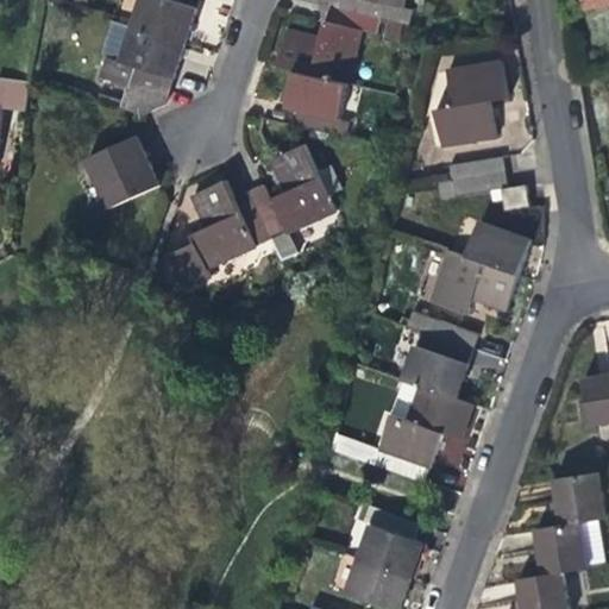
[(175,0),(139,0),(131,25),(188,43),(193,27),(200,8),(175,0)]
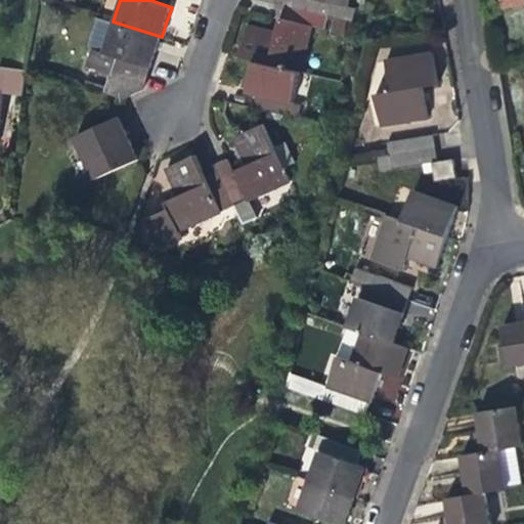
[(285,0),(285,4),(329,15),(352,20),(355,8),(349,6),(350,0),(285,0)]
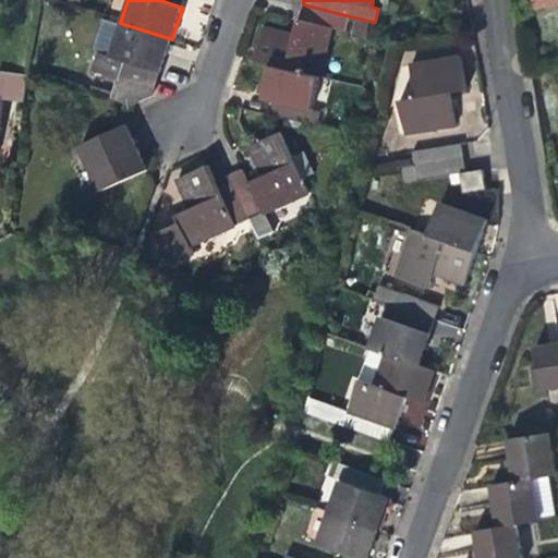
[(255,60),(269,63),(322,76),(334,27),(346,32),(350,16),(303,4),(299,22),(295,35),(264,26),(255,60)]
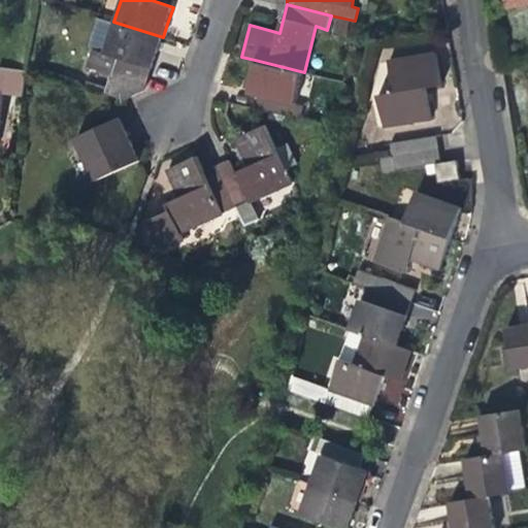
[(158,54),(163,37),(113,22),(99,17),(90,46),(96,48),(91,66),(114,74),(109,93),(125,98),(146,89),(158,54)]
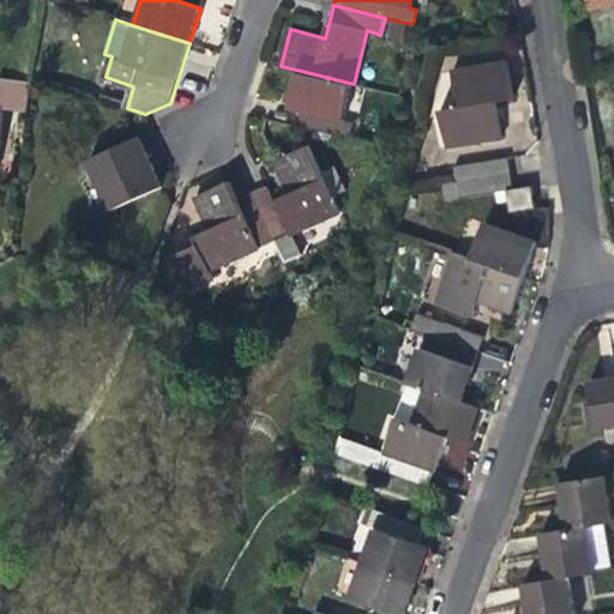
[(447,150),(504,140),(499,112),(498,101),(515,98),(509,61),(453,70),(458,107),(441,110),(447,150)]
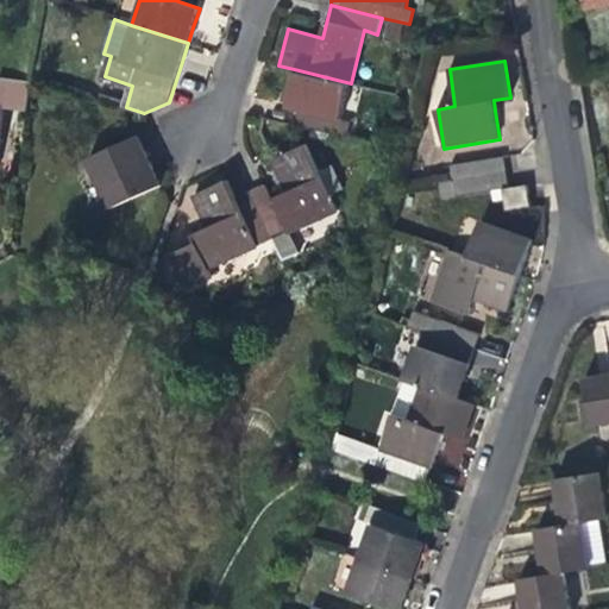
[(340,121),(351,83),(294,69),(289,89),(284,108),(340,121)]
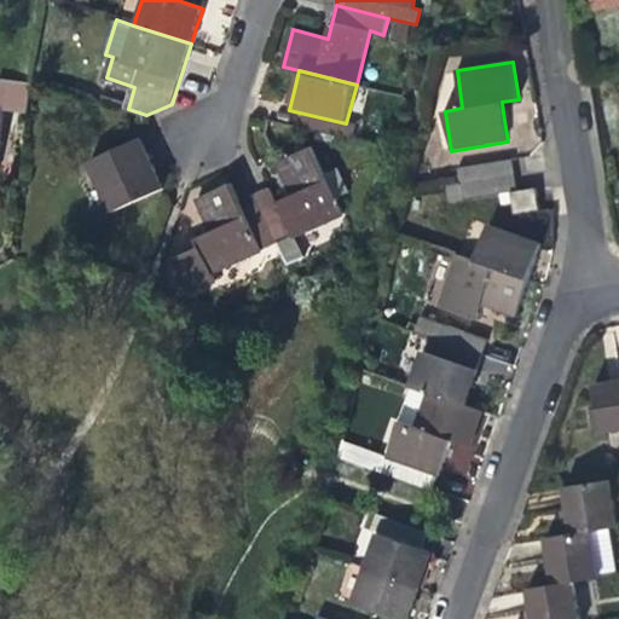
[(0,75),(0,106),(5,108),(5,109),(28,111),(29,108),(30,96),(33,80),(0,75)]
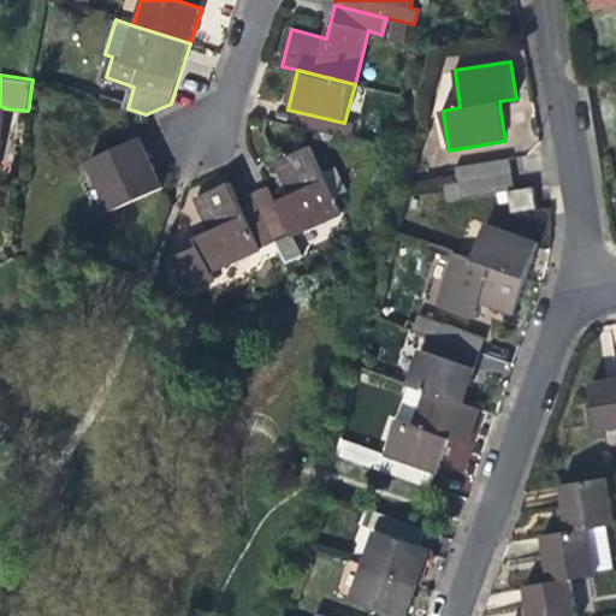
[(88,159),(110,211),(164,187),(152,160),(142,136),(88,159)]
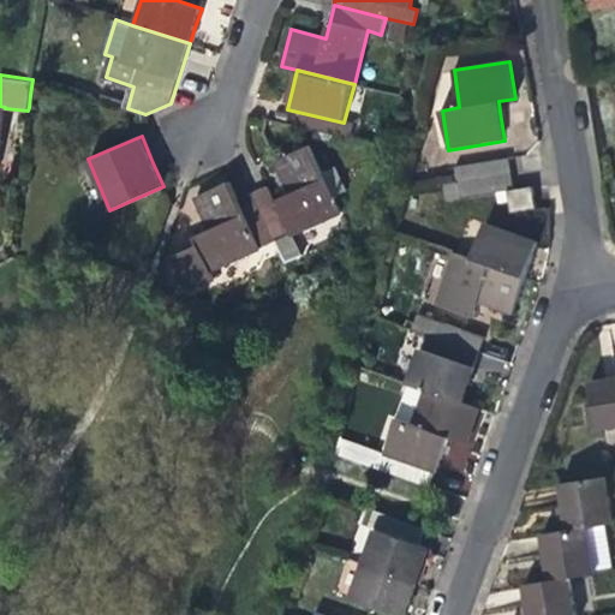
[(267,186),(251,193),(273,243),(288,236),(290,237),(340,215),(309,144),(274,160),(278,168),(288,192),(273,199),(267,186)]
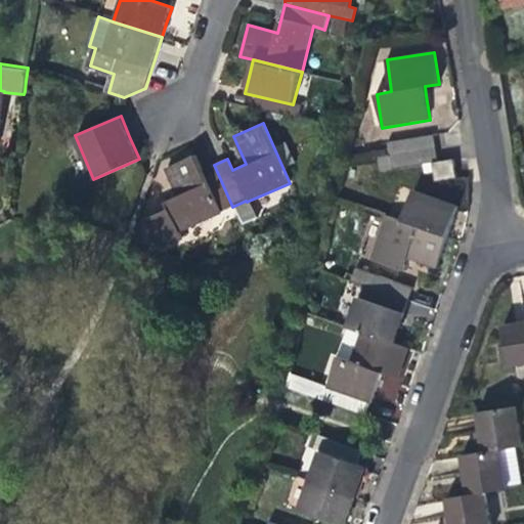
[(388,142),(391,155),(435,147),(433,135),(388,142)]
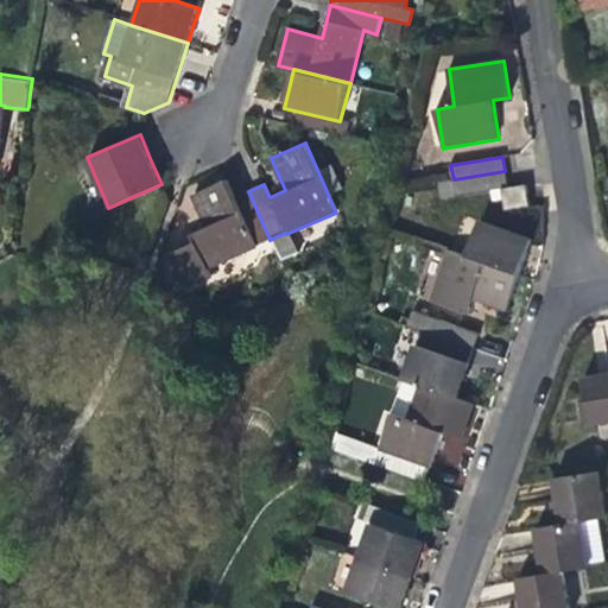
[(456,195),(502,188),(508,187),(505,171),(454,179),(456,195)]
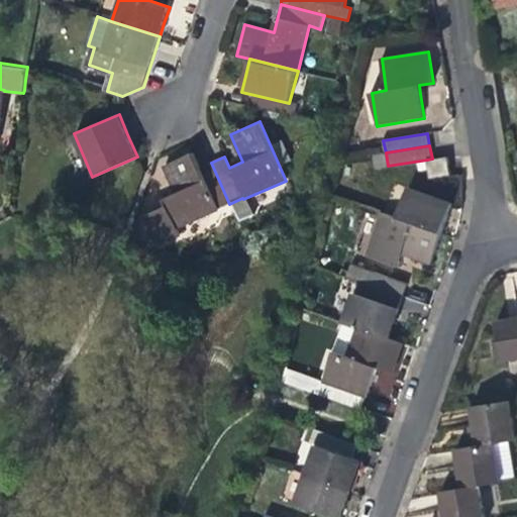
[(220,208),(229,204),(211,163),(200,167),(193,151),(163,166),(174,193),(169,196),(164,198),(167,204),(147,213),(161,241),(180,232),(178,228),(220,209),(220,208)]
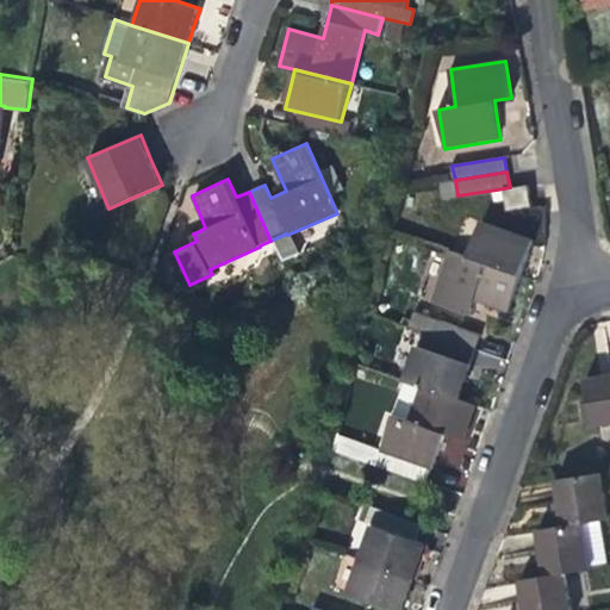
[(528,185),(510,187),(504,188),(506,211),(531,206),(528,185)]
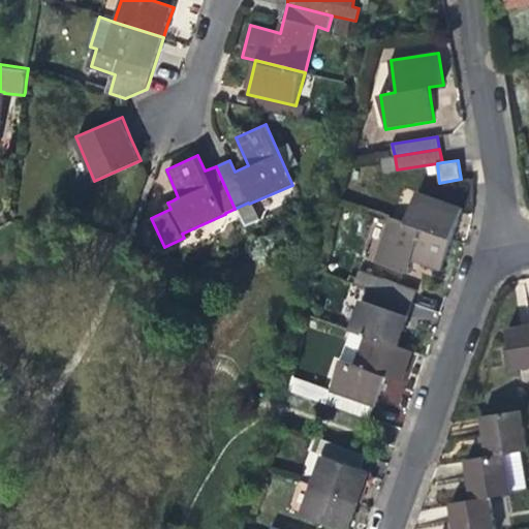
[(418,191),(406,222),(452,238),(457,223),(462,208),(418,191)]
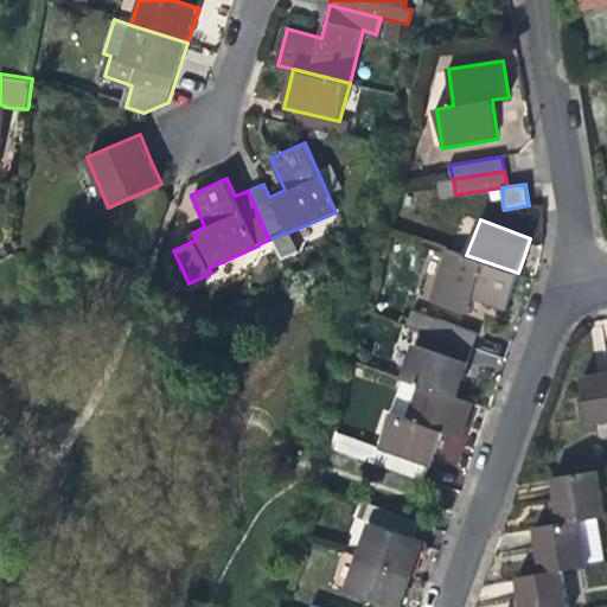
[(505,310),(518,273),(466,255),(448,248),(430,300),(466,313),(473,300),(491,305),(505,310)]
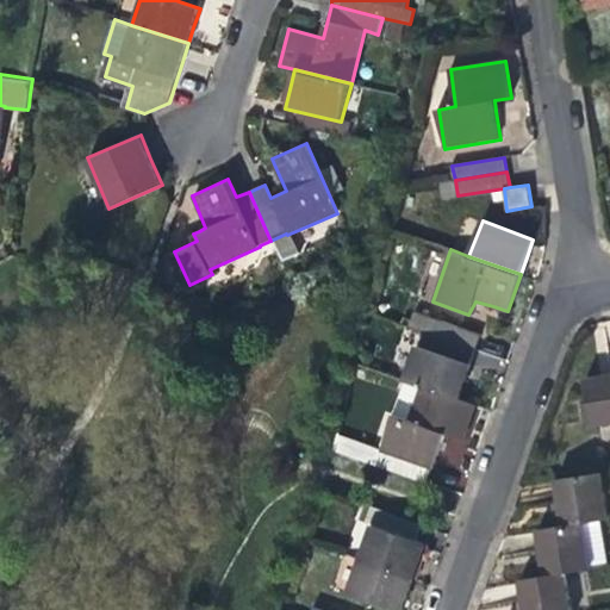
[(409,325),(424,331),(474,349),(480,334),(415,311),(409,325)]
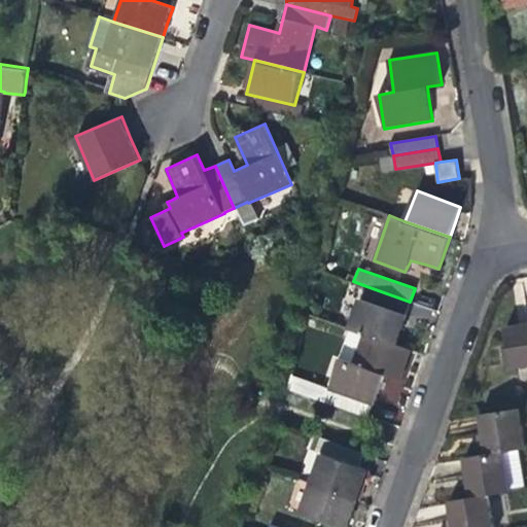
[(405,316),(410,302),(366,286),(362,299),(359,297),(349,328),(363,334),(397,346),(402,330),(408,317),(405,316)]
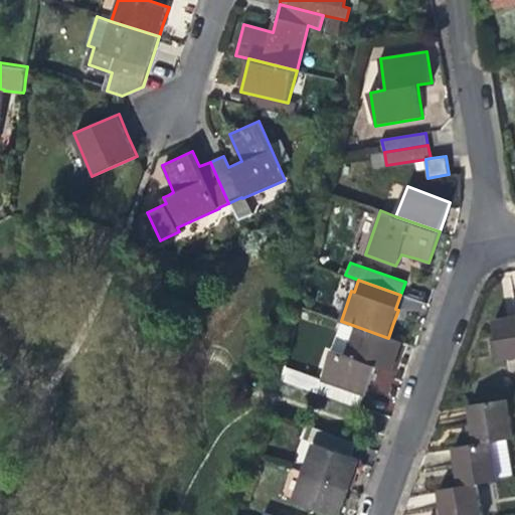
[(499,361),(514,358),(514,315),(514,316),(494,319),(499,361)]
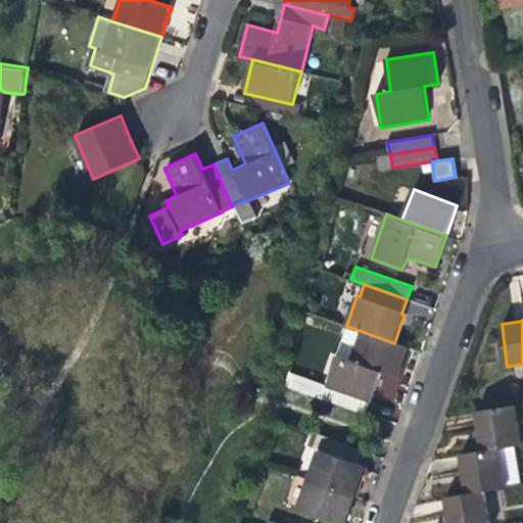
[(409,348),(394,343),(361,331),(350,359),(337,353),(322,399),(365,415),(375,391),(383,371),(397,377),(409,348)]
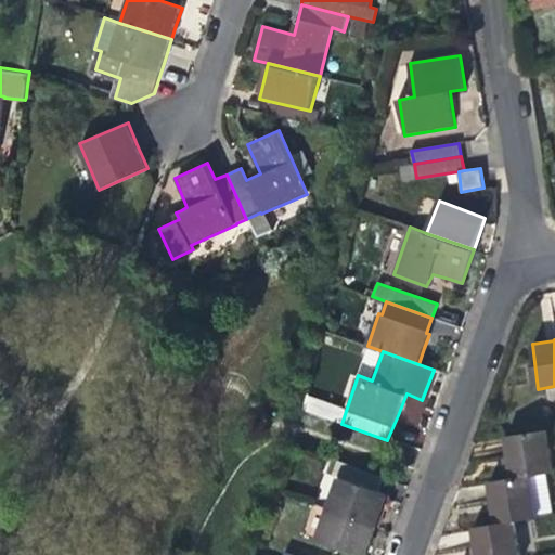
[(507,460),(511,479),(531,476),(554,473),(549,431),(504,439),(507,460)]
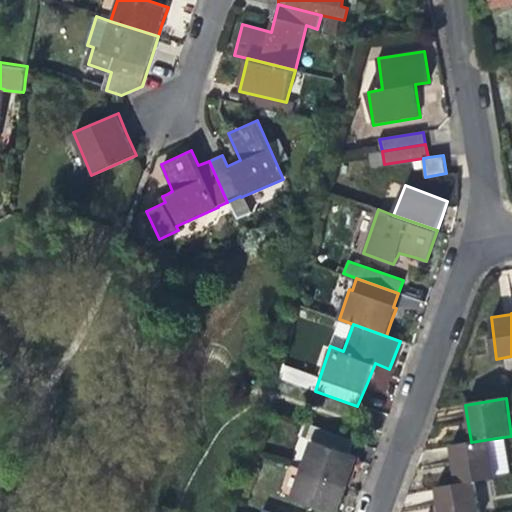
[(312,440),(302,469),(348,486),(355,468),(359,457),(351,453),(355,440),(312,425),(308,438),(312,440)]
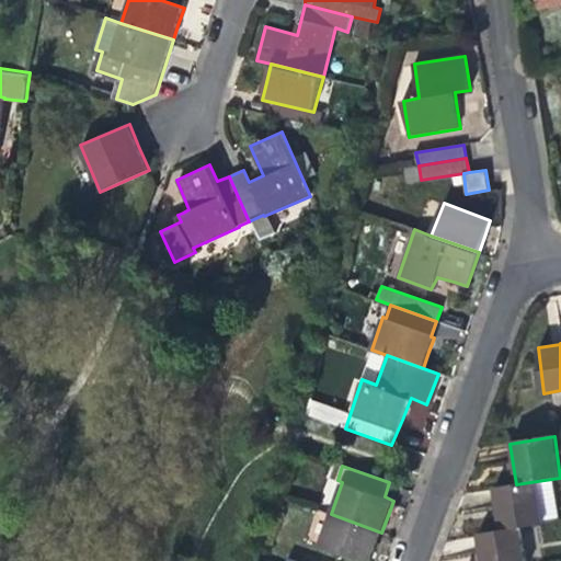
[(496,512),(500,533),(522,528),(545,525),(537,481),(516,484),(493,489),(496,512)]
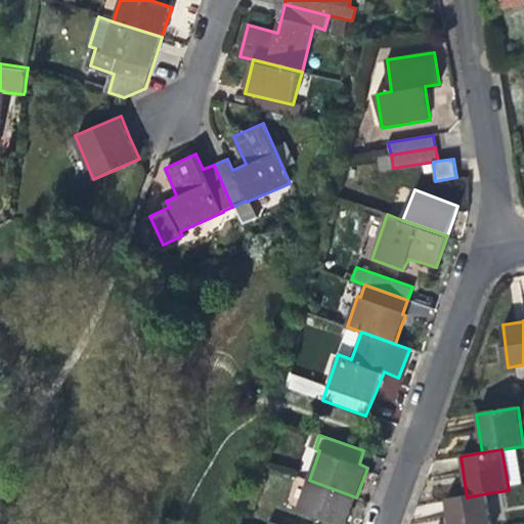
[(346,523),(349,518),(356,497),(309,480),(298,510),(337,523),(346,523)]
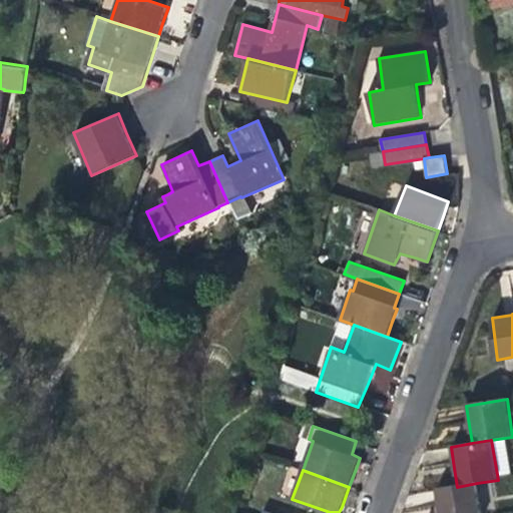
[(440,512),(481,512),(477,483),(457,487),(437,490),(440,512)]
